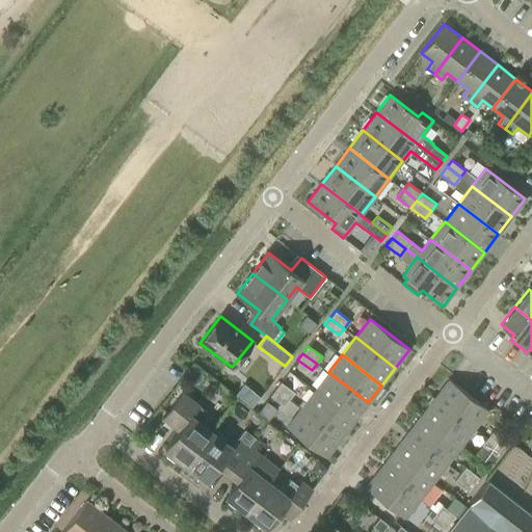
[(328,372),(315,391),(354,420),(368,402),(328,372)]
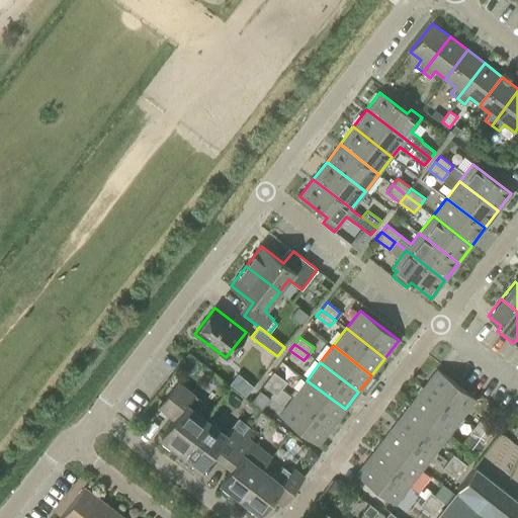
[(437,370),(424,387),(461,417),(476,399),(437,370)]
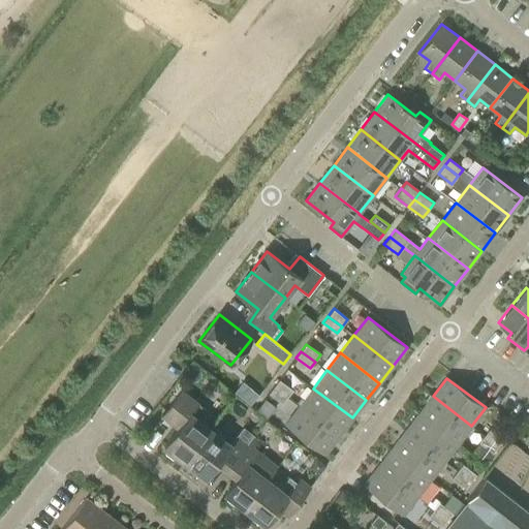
[(274,386),(288,397),(293,390),(279,379),(274,386)]
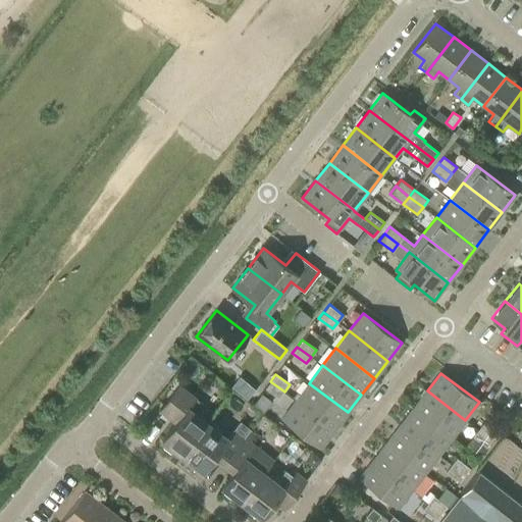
[(284,392),(270,381),(265,388),(278,399),(284,392)]
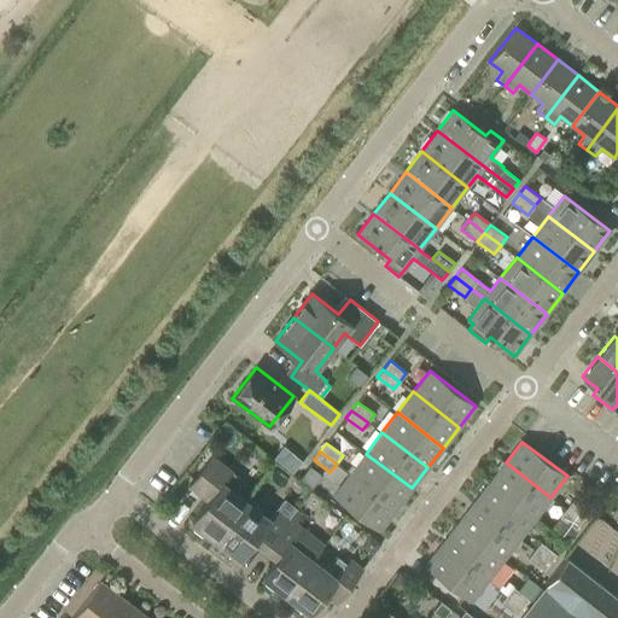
[(366,454),(350,474),(396,508),(412,488),(366,454)]
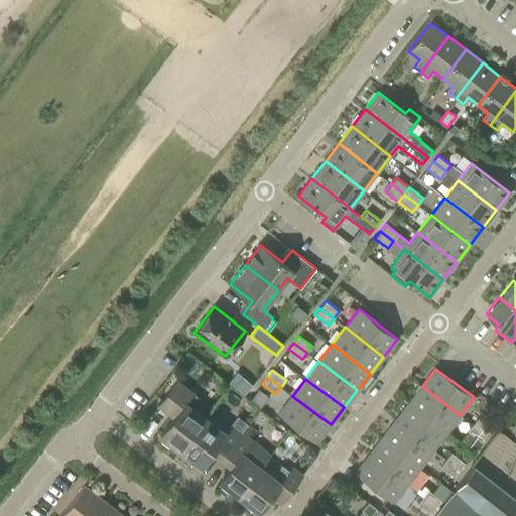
[(159,435),(161,437),(162,441),(168,446),(172,445),(179,450),(205,417),(192,408),(201,399),(176,381),(161,401),(176,413),(159,435)]
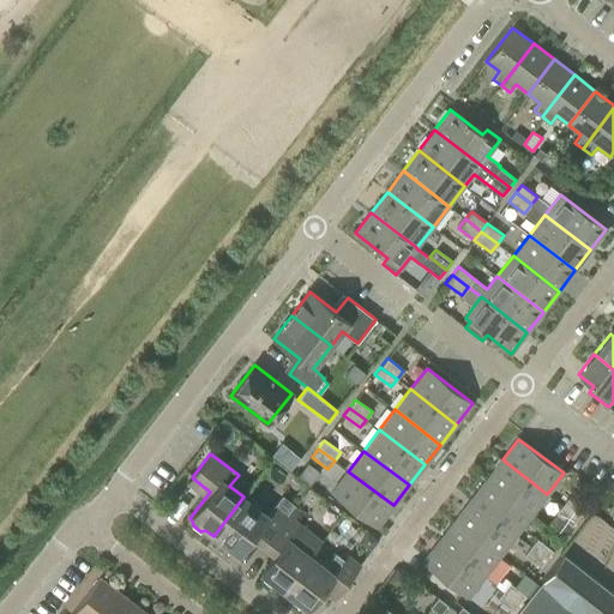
[(531,515),(547,494),(503,459),(487,480),(531,515)]
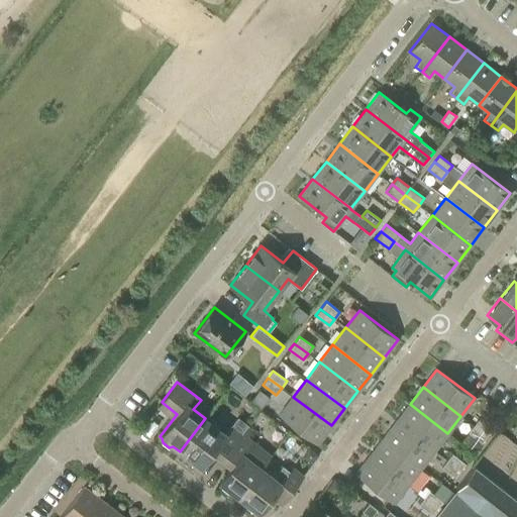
[(317,443),(331,425),(293,397),(279,414),(317,443)]
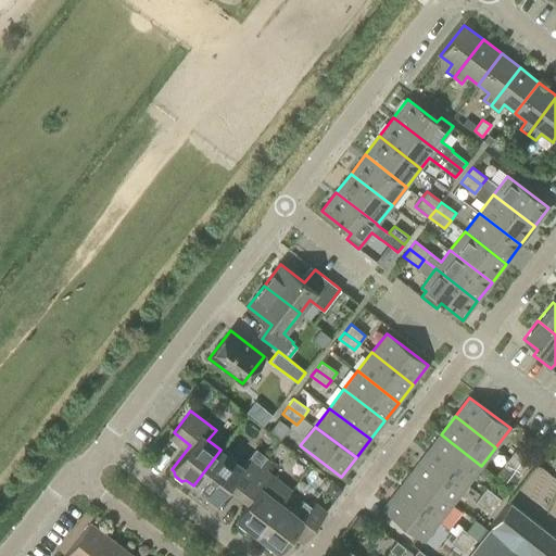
[(441,434),(426,453),(467,484),(481,466),(441,434)]
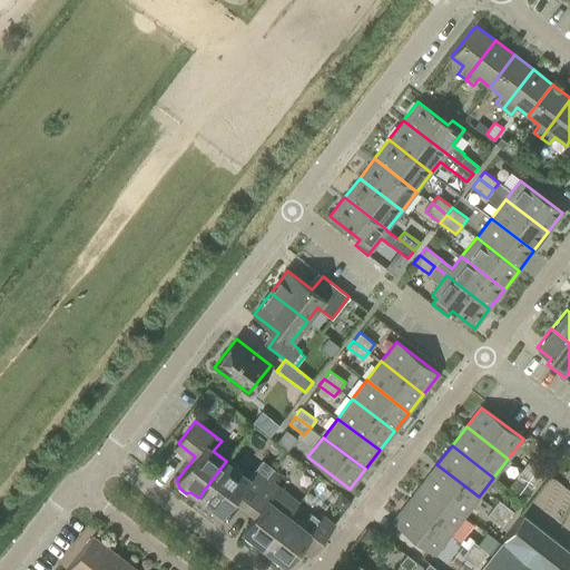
[(248,478),(226,461),(198,498),(220,514),(239,490),(249,498),(251,499),(265,478),(266,479),(274,468),(262,459),(248,478)]
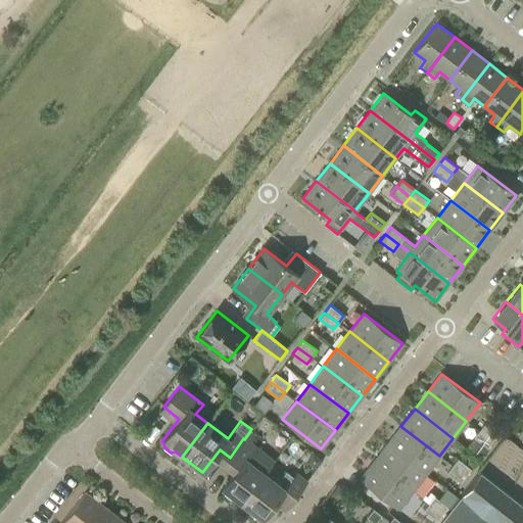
[(479,430),(492,441),(497,434),(484,424),(479,430)]
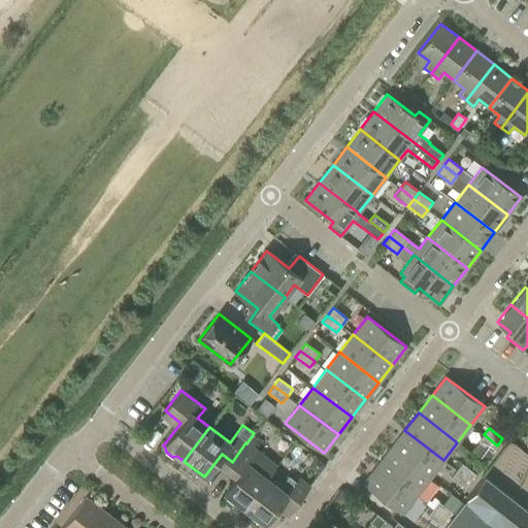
[(404,430),(391,448),(430,477),(443,460),(404,430)]
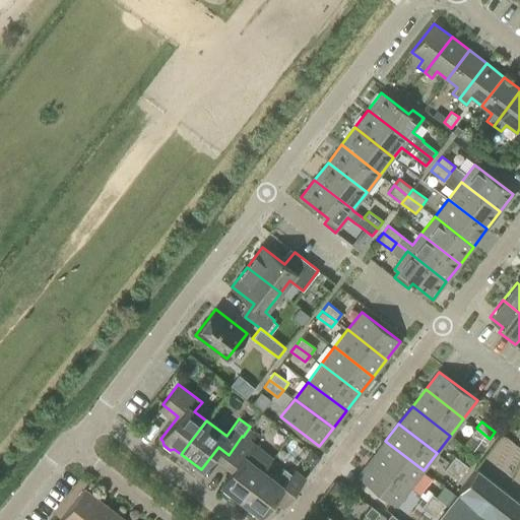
[(490,439),(476,428),(471,435),(484,445),(490,439)]
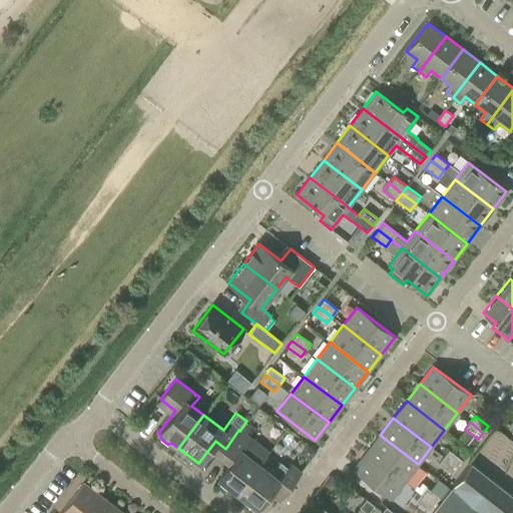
[(217,478),(236,493),(261,463),(269,453),(239,431),(238,430),(225,449),(224,448),(223,450),(233,458),(217,478)]
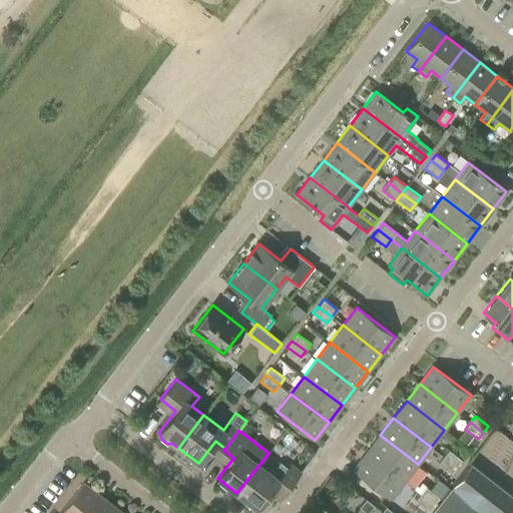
[(405,481),(418,464),(380,435),(367,452),(405,481)]
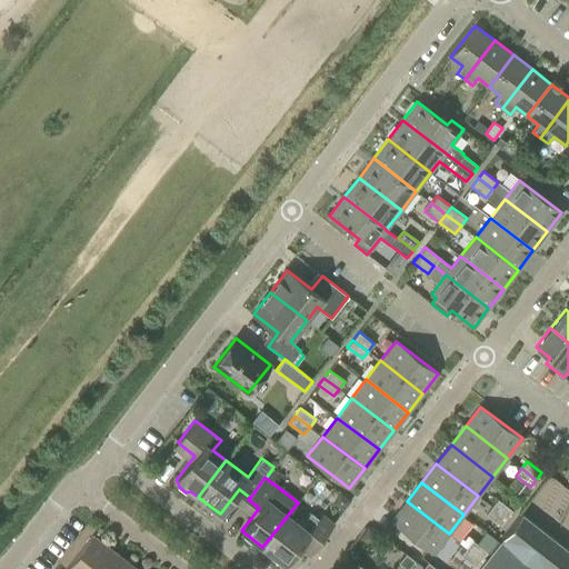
[(492,506),(491,507),(507,518),(512,510),(498,499),(492,506)]
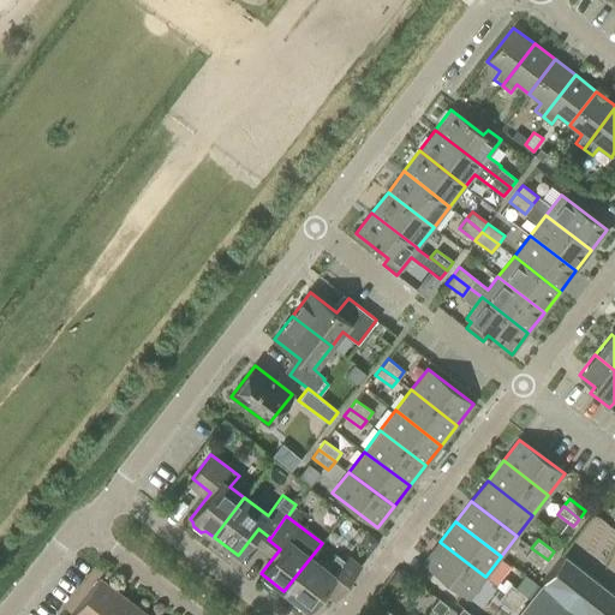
[(469,598),(485,577),(440,542),(423,563),(469,598)]
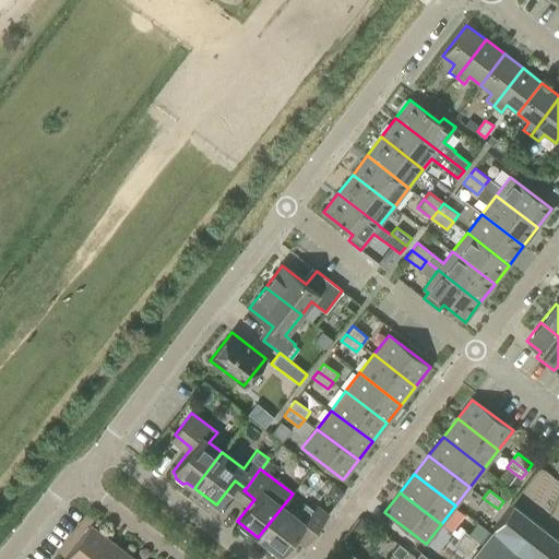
[(498,509),(483,498),(477,506),(491,516),(498,509)]
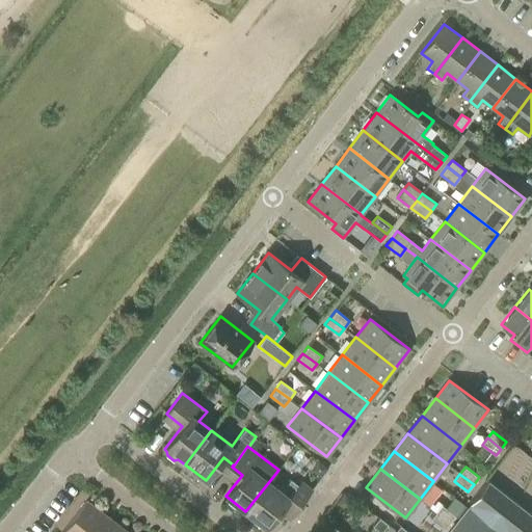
[(531,531),(531,514),(495,485),(487,479),(480,488),(447,531),(446,531),(531,531)]
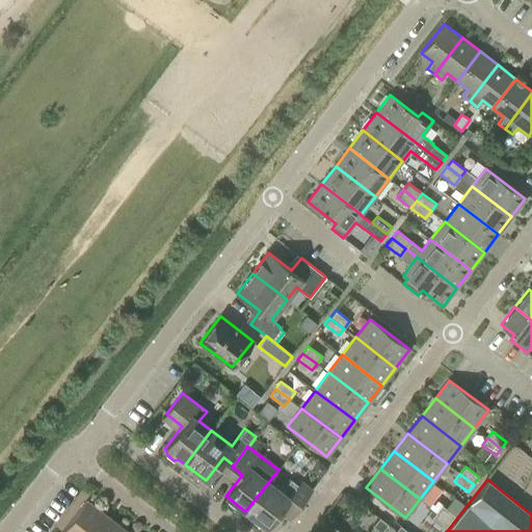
[(260,528),(264,526),(266,528),(283,506),(292,513),(311,489),(301,482),(298,485),(291,480),(283,490),(270,480),(245,511),(255,519),(254,523),(260,528)]
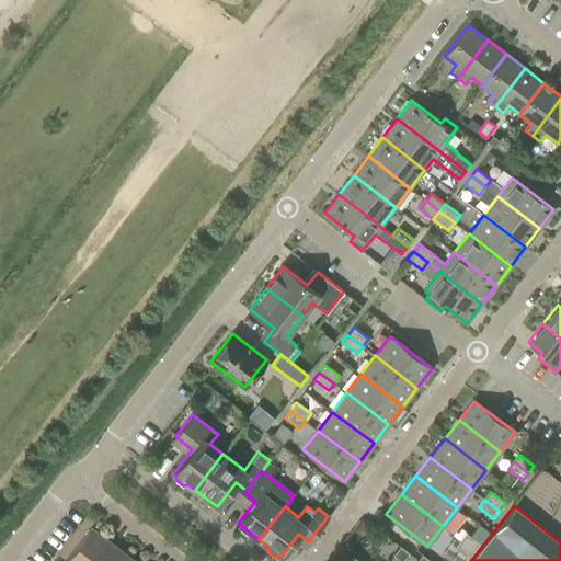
[(65,560),(98,560),(112,544),(91,527),(65,560)]
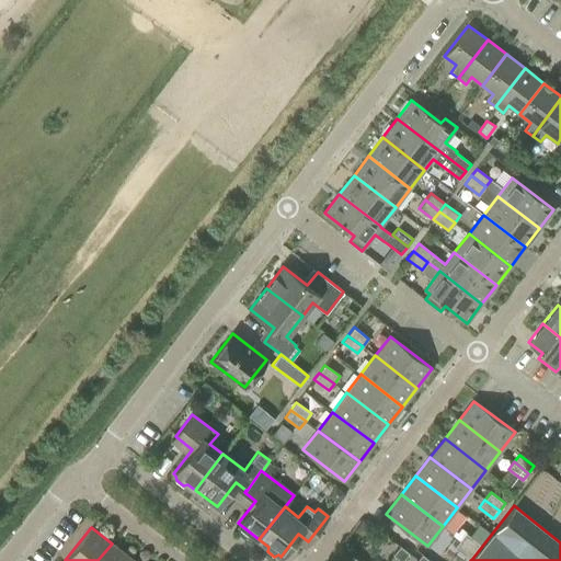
[(466,533),(460,540),(474,551),(480,544),(466,533)]
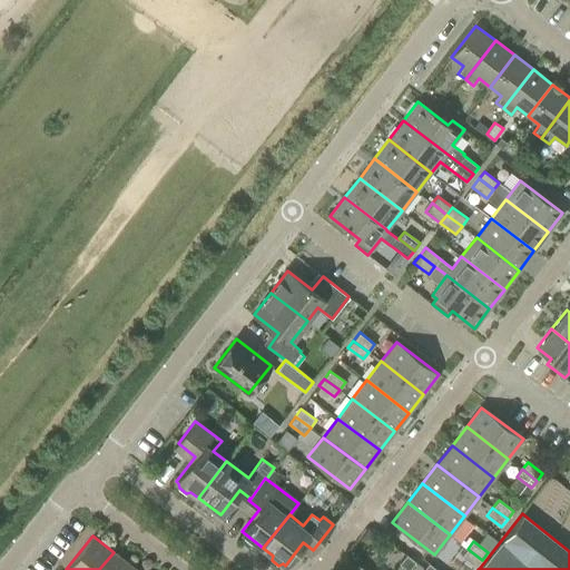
[(477,568),(482,560),(468,549),(461,556),(477,568)]
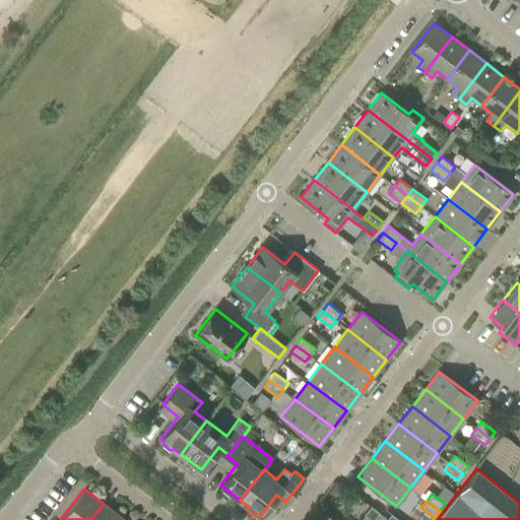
[(90,519),(119,519),(122,518),(104,504),(90,519)]
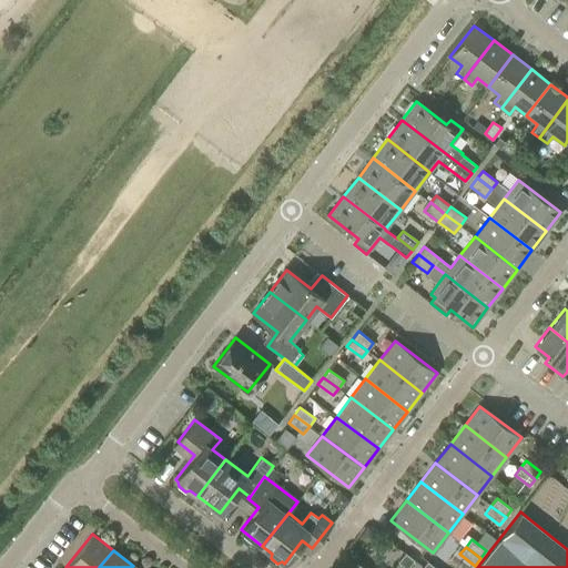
[(405,567),(407,567),(414,559),(405,553),(397,561),(405,567)]
